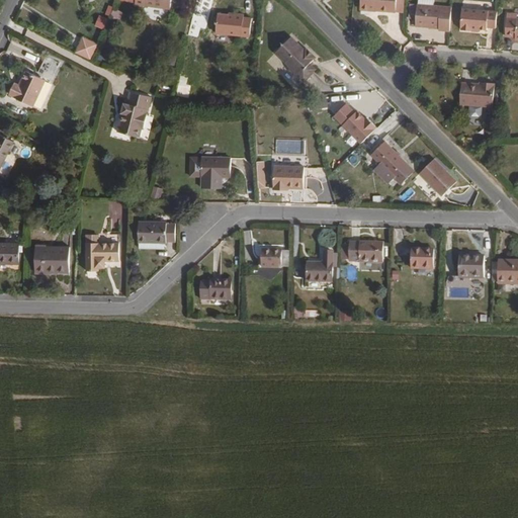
[(136,6),(144,8),(144,6),(170,10),(171,0),(116,0),(136,3),(136,6)]
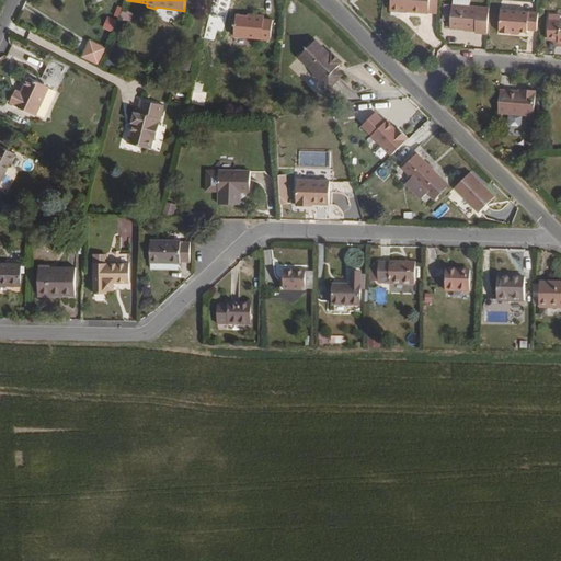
[(186,0),(185,8),(202,10),(203,0),(186,0)]
